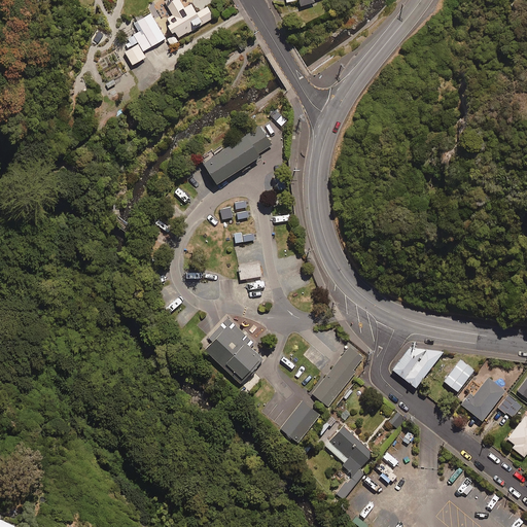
[(184,7),(179,0),(164,0),(150,8),(152,12),(124,29),(132,45),(138,41),(143,50),(167,38),(170,43),(214,18),(208,6),(197,12),(191,3),(184,7)]
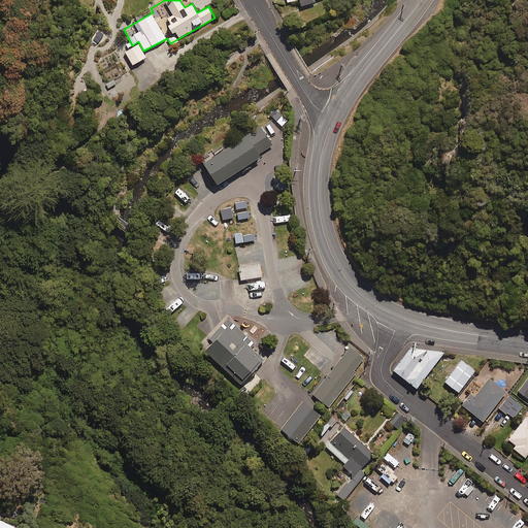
[(288,121),(275,109),(270,114),(283,126),(288,121)]
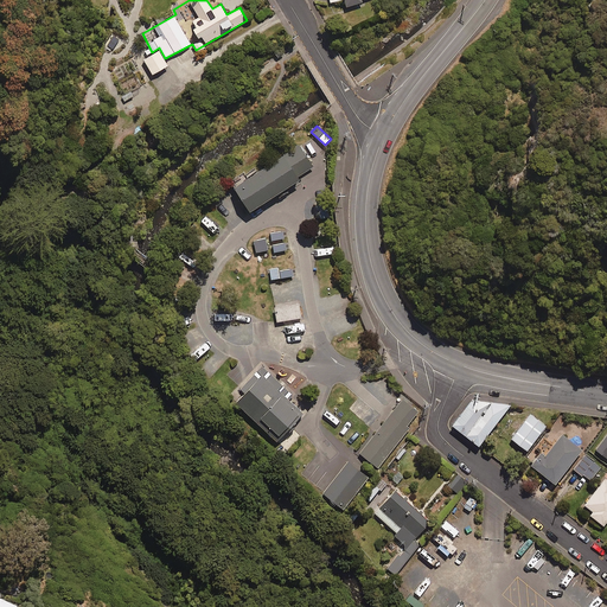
[(285,157),(235,190),(250,213),(300,181),(296,178),(313,167),(300,146),(283,155),(285,157)]
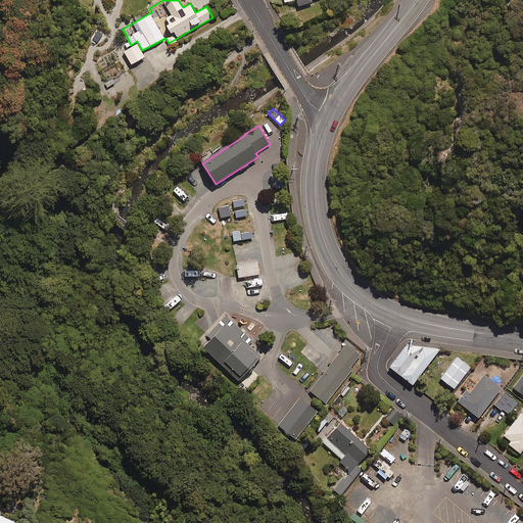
[(282,177),(274,177),(275,188),(283,187),(282,177)]
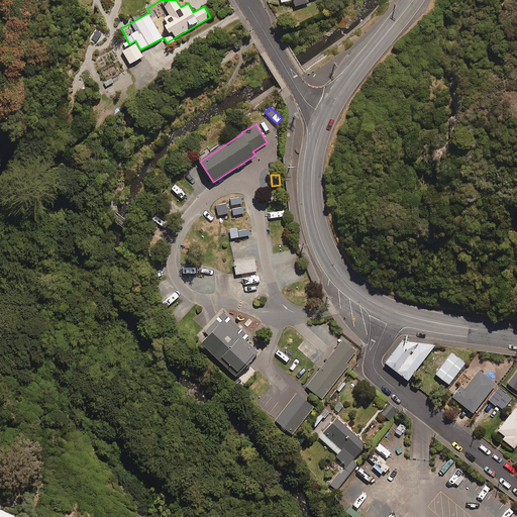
[(228,213),(226,204),(217,205),(218,215),(228,213)]
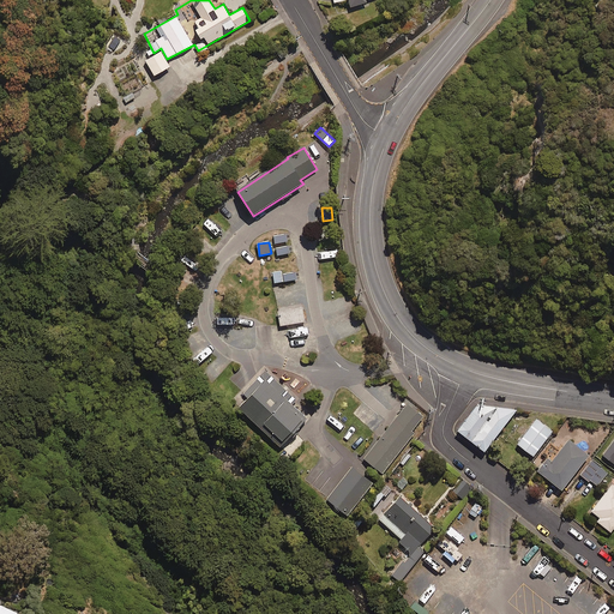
[(290,245),(277,247),(278,256),(292,253),(290,245)]
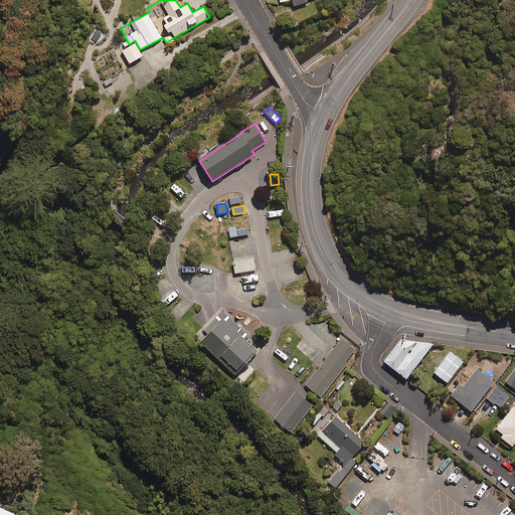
[(249,234),(248,227),(238,229),(237,227),(228,228),(229,237),(249,234)]
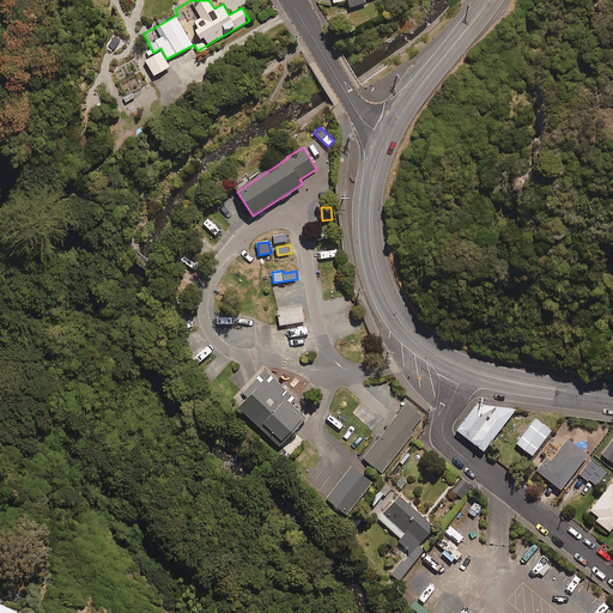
[(304,321),(303,307),(278,310),(279,325),(304,321)]
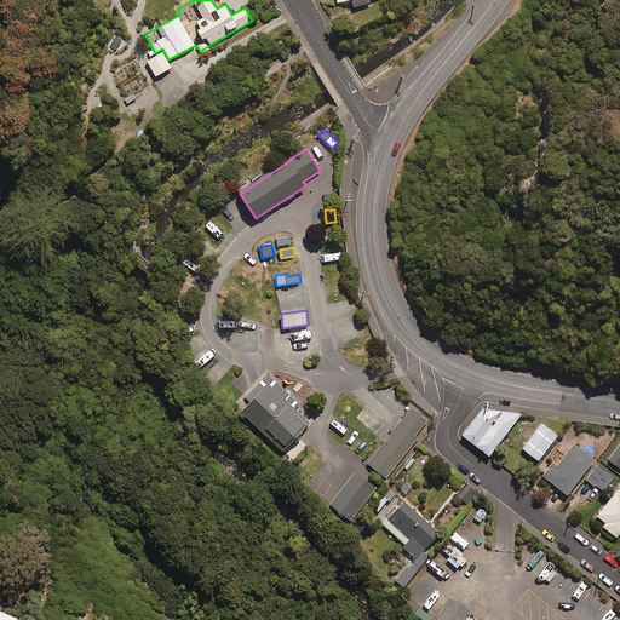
[(242,409),(286,449),(313,420),(298,407),(300,403),(268,373),(246,397),(251,401),(242,409)]
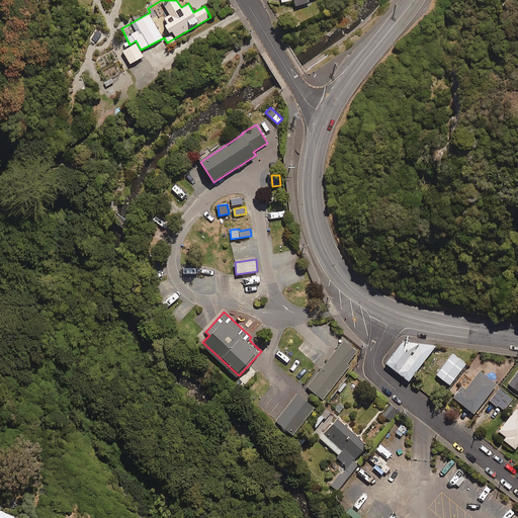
[(390,358),(416,380),(440,351),(414,330),(390,358)]
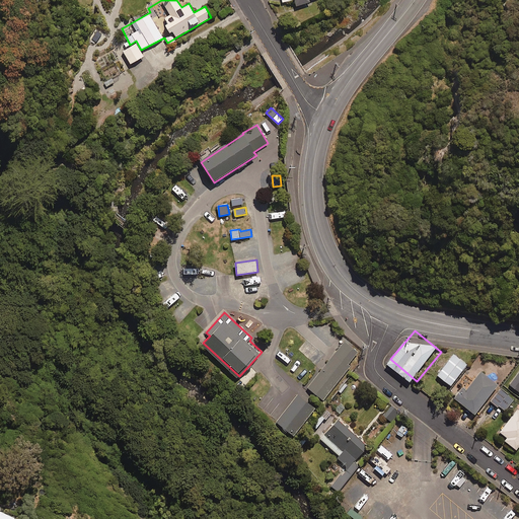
[(346,341),(309,387),(325,399),(352,366),(350,364),(359,352),(346,341)]
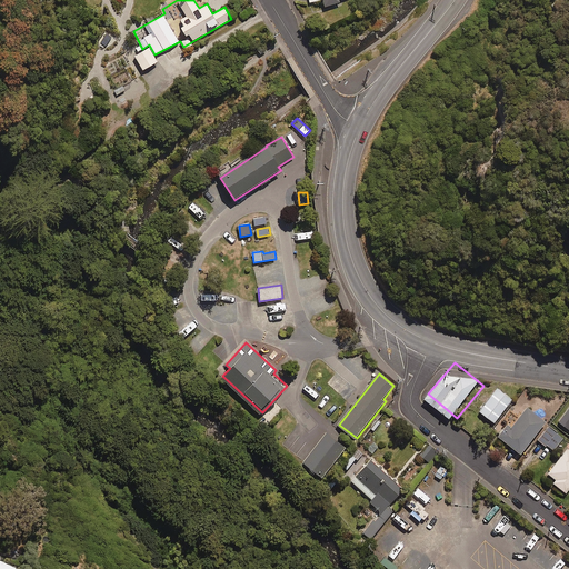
[(508,381),(487,407),(500,418),(521,392),(508,381)]
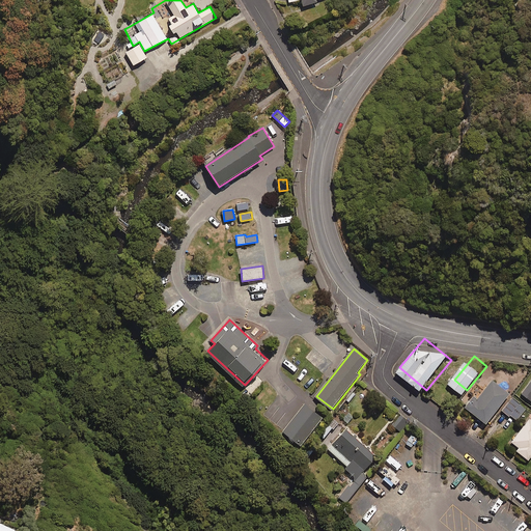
[(498,373),(470,403),(490,422),(518,392),(498,373)]
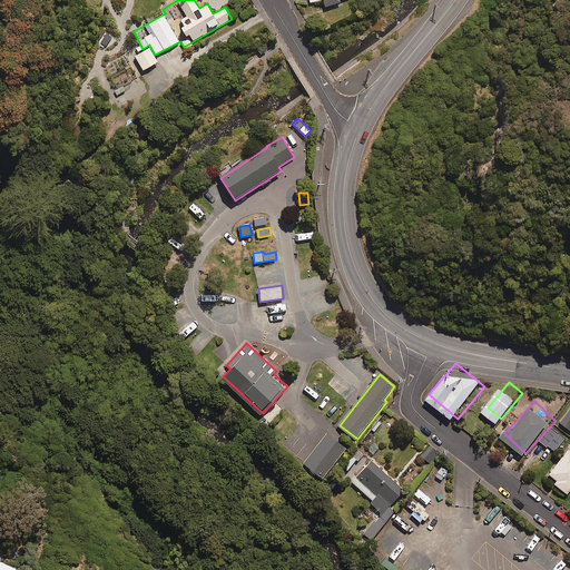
[(569,408),(560,422),(569,430),(569,408)]
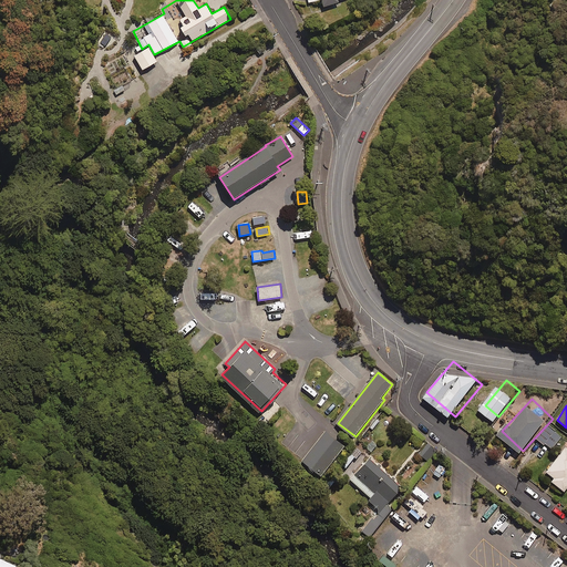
[(346,445),(326,431),(303,461),(322,476),(346,445)]
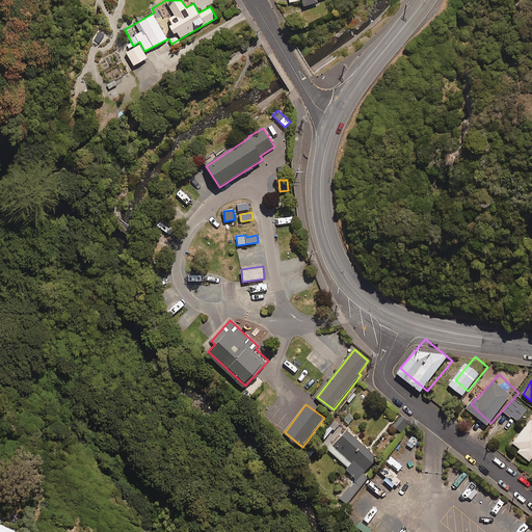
[(409,422),(401,416),(393,425),(401,432),(409,422)]
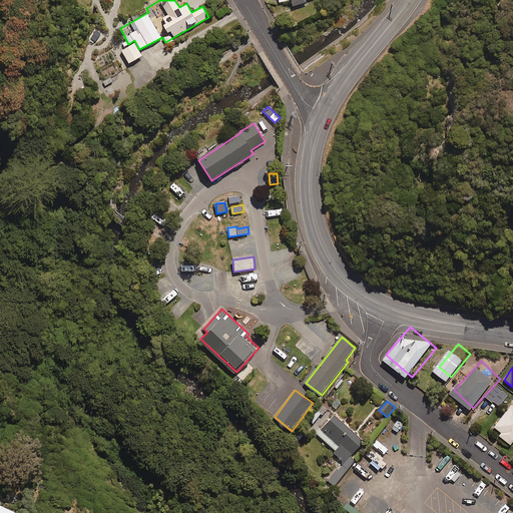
[(512,404),(493,428),(511,444),(512,441),(512,404)]
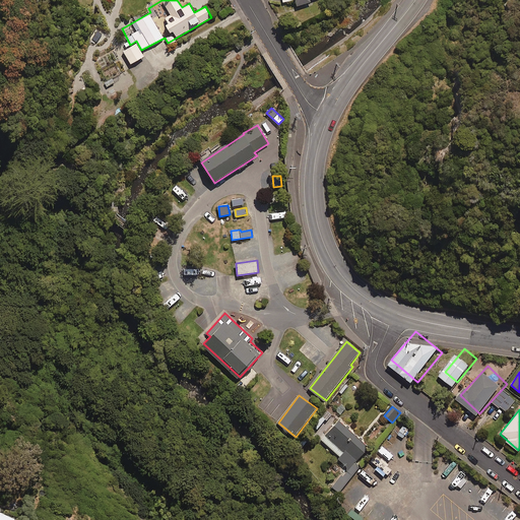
[(325,419),(320,415),(313,425),(317,429),(325,419)]
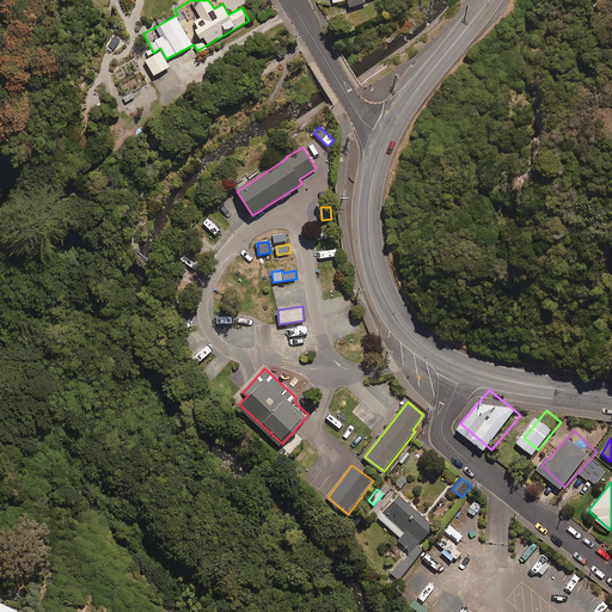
[(421,544),(434,525),(391,495),(378,514),(421,544)]
